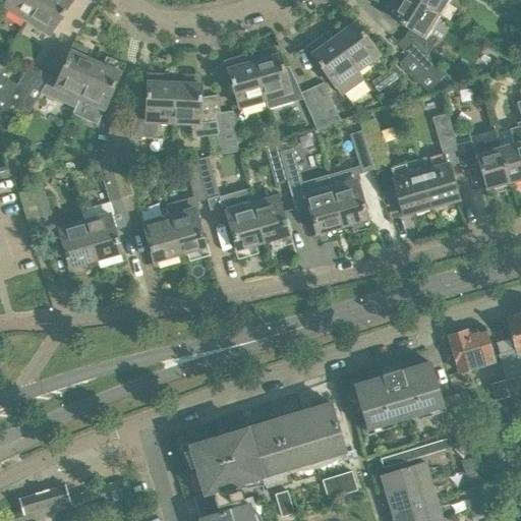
[(7,0),(4,6),(27,21),(41,0),(7,0)]
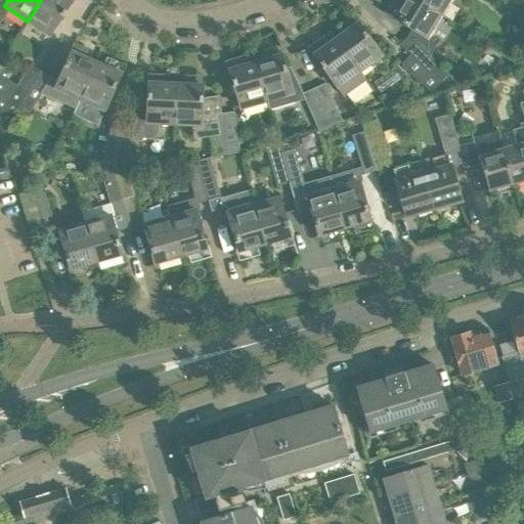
[(68,0),(41,0),(28,22),(50,36),(72,2),(68,0)]
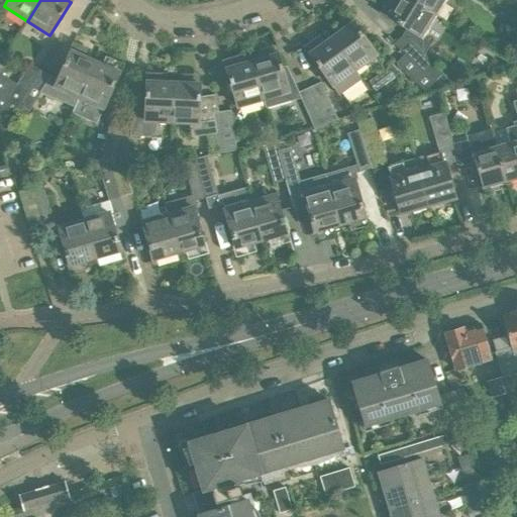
[(436,15),(410,0),(399,0),(389,17),(407,27),(403,35),(414,46),(406,55),(434,82),(442,74),(424,56),(431,42),(422,37),(436,15)]
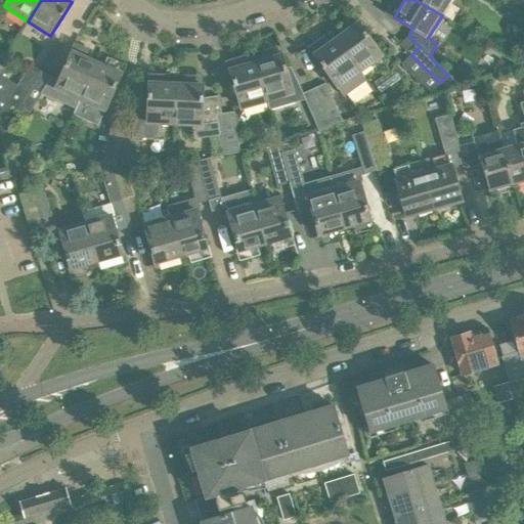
[(416,0),(442,15),(450,0),(416,0)]
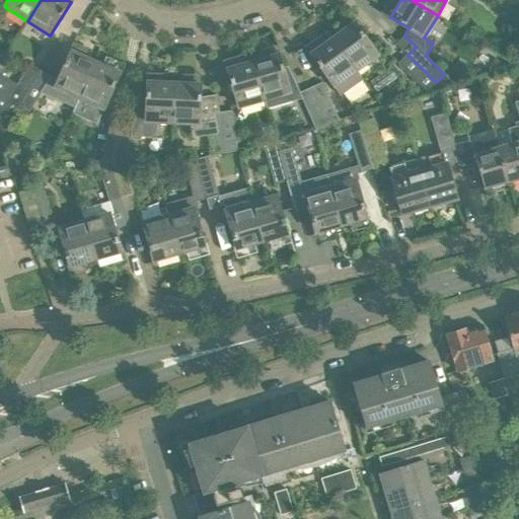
[(334,39),(355,69),(377,54),(355,23),(334,39)]
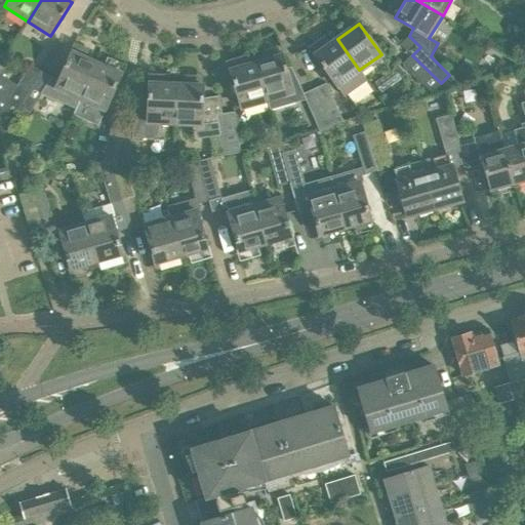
[(337,39),(315,55),(345,97),(367,81),(359,71),(359,70),(337,39)]
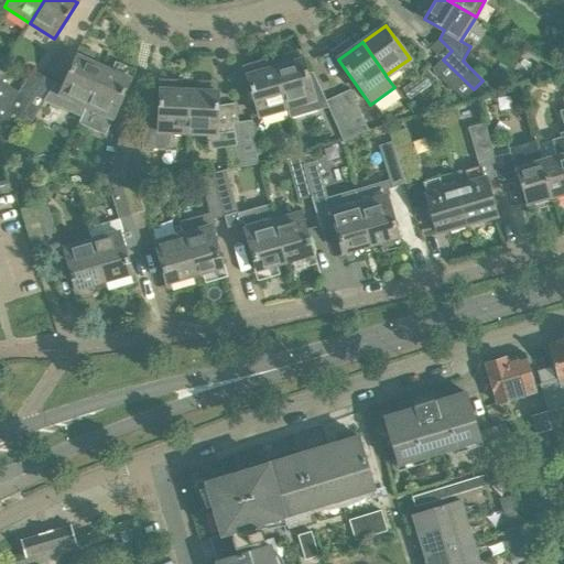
[(44,101),(80,117),(80,118),(86,106),(102,67),(76,55),(62,88),(55,84),(44,101)]
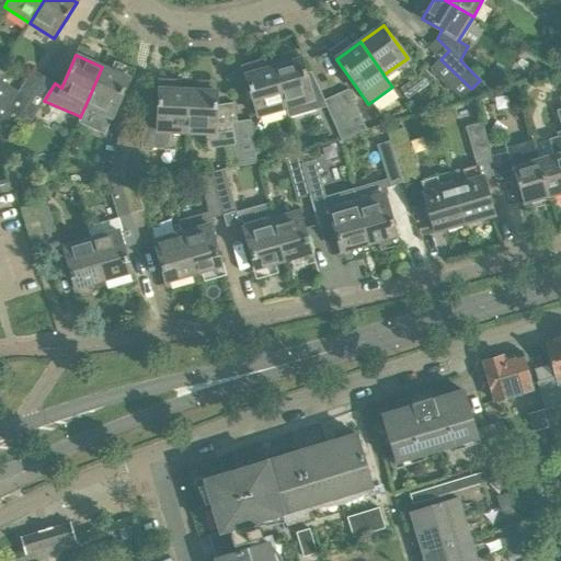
[(471,89),(441,59),(431,69),(461,99),(471,89)]
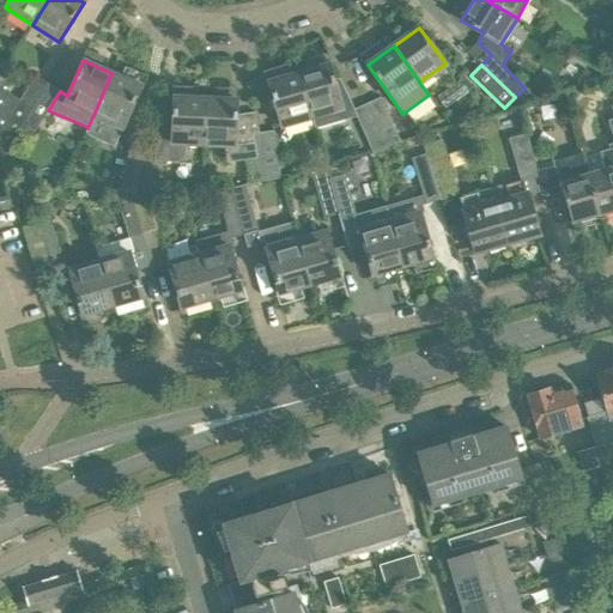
[(351,107),(353,107),(343,86),(337,84),(334,84),(328,66),(301,74),(313,119),(315,129),(346,121),(343,105),(350,103),(351,107)]
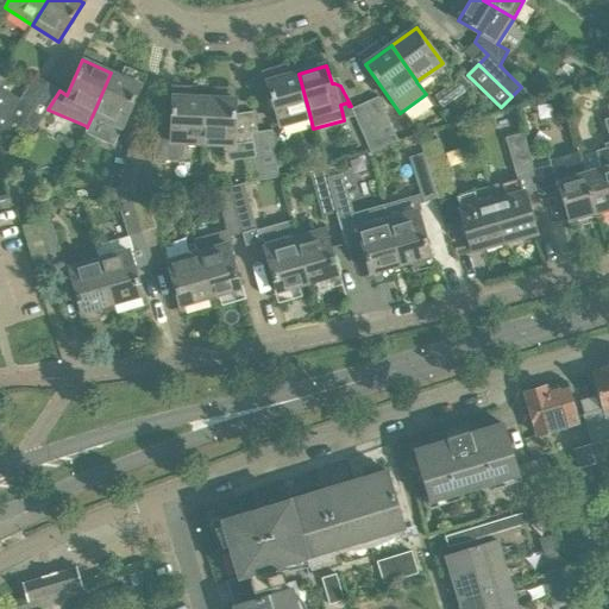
[(140,86),(111,73),(93,114),(87,127),(87,126),(85,133),(114,146),(140,86)]
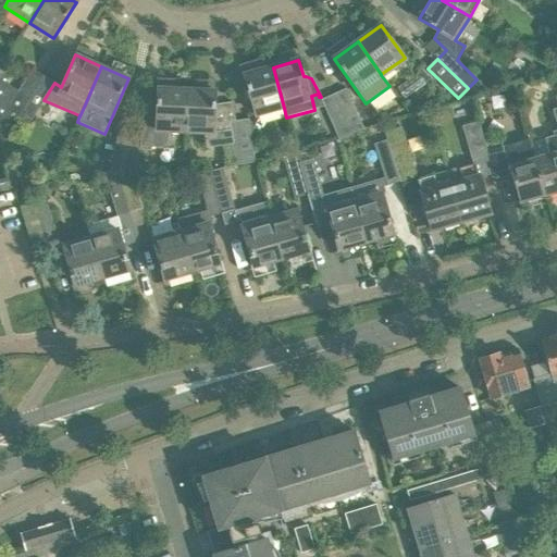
[(284,108),(273,67),(244,76),(256,115),(284,108)]
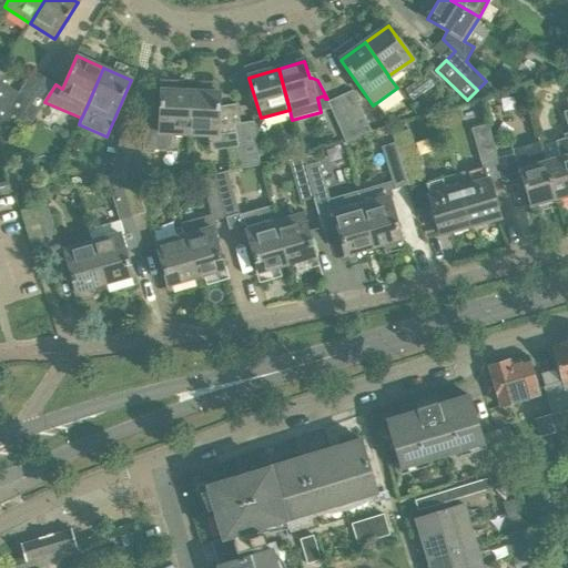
[(21,115),(44,78),(33,70),(19,92),(0,80),(0,135),(2,144),(21,115)]
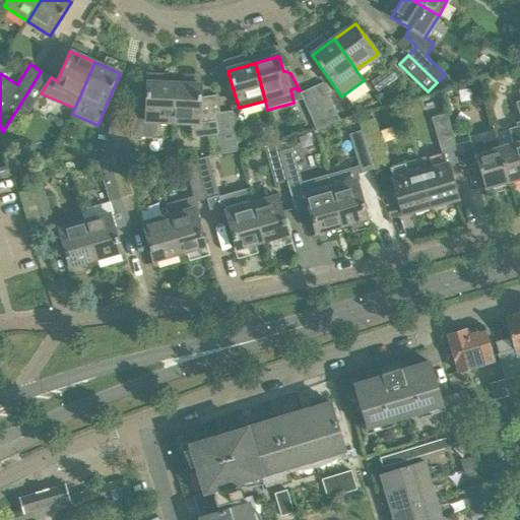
[(29,112),(41,93),(51,77),(41,71),(19,106),(29,112)]
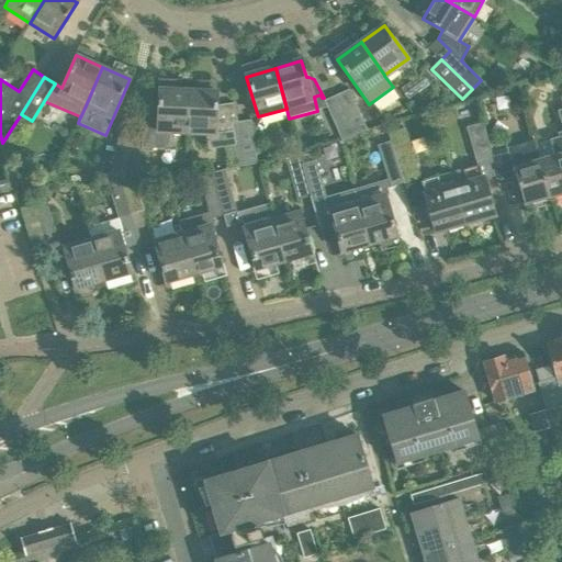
[(171,132),(187,133),(189,91),(159,90),(157,127),(146,127),(144,139),(143,147),(163,148),(168,144),(171,132)]
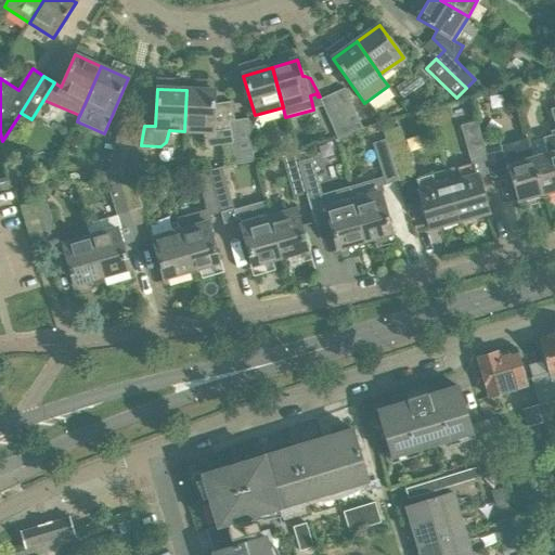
[(344,89),(332,94),(350,134),(362,129),(344,89)]
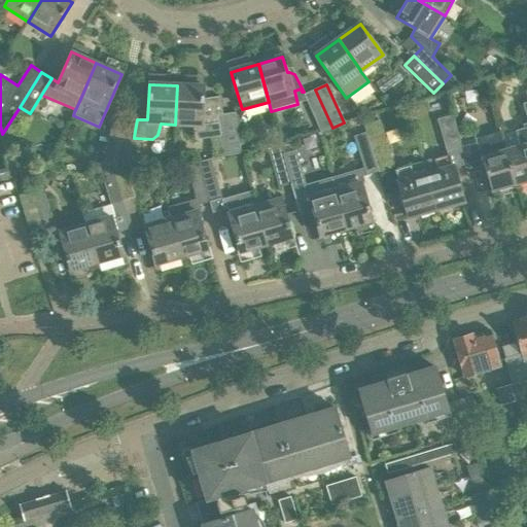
[(204,86),(177,85),(175,125),(194,126),(196,140),(213,137),(215,157),(229,155),(223,116),(222,116),(220,98),(210,99),(210,102),(204,102),(204,86)]
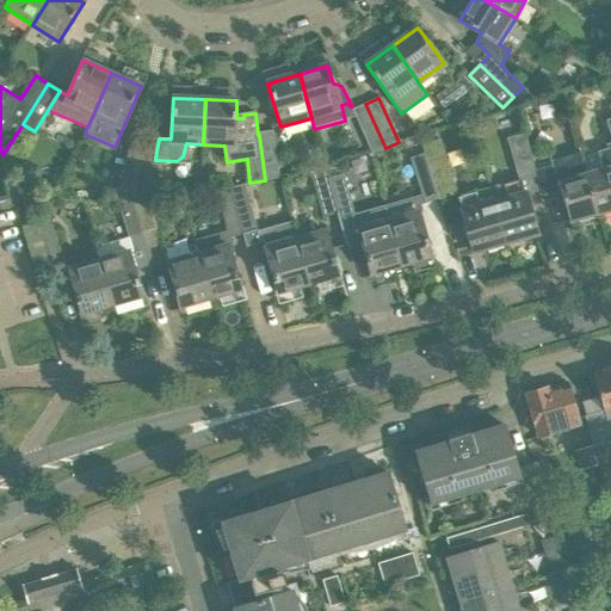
[(365,104),(352,110),(372,154),(386,148),(365,104)]
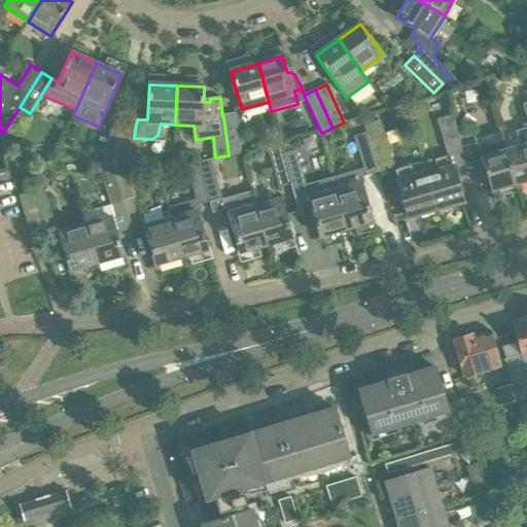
[(505,149),(514,183),(520,181),(521,184),(526,182),(526,92),(525,93),(526,99),(526,102),(522,104),(526,120),(526,123),(523,125),(523,128),(516,131),(520,145),(505,149)]
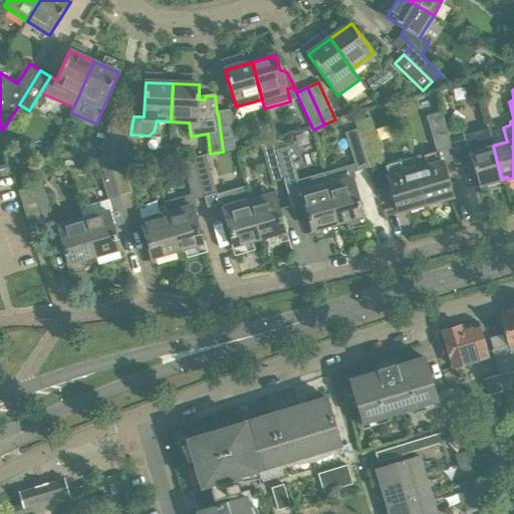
[(413,158),(412,158),(416,174),(425,204),(452,196),(443,163),(455,159),(449,139),(450,138),(442,111),(428,115),(437,151),(413,158)]
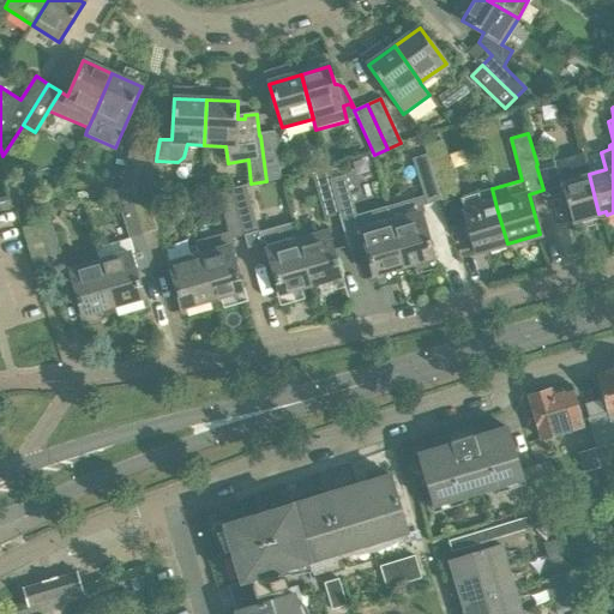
[(260,136),(266,181),(280,180),(274,134),(260,136)]
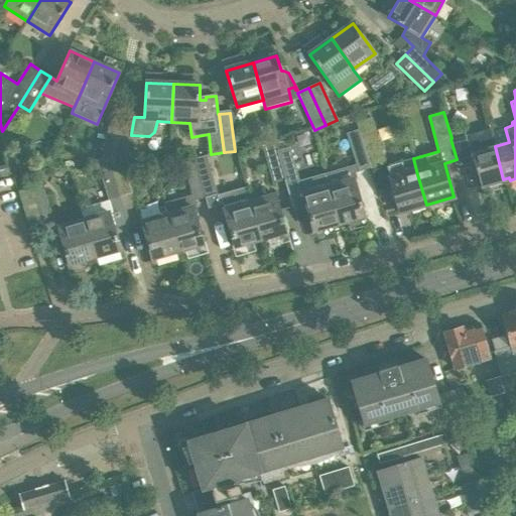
[(360,129),(371,168),(385,164),(371,117),(356,122),(358,129),(360,129)]
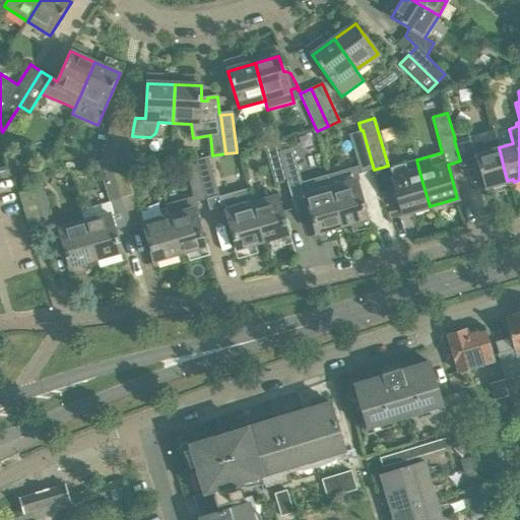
[(122,127),(110,124),(101,163),(113,166),(122,127)]
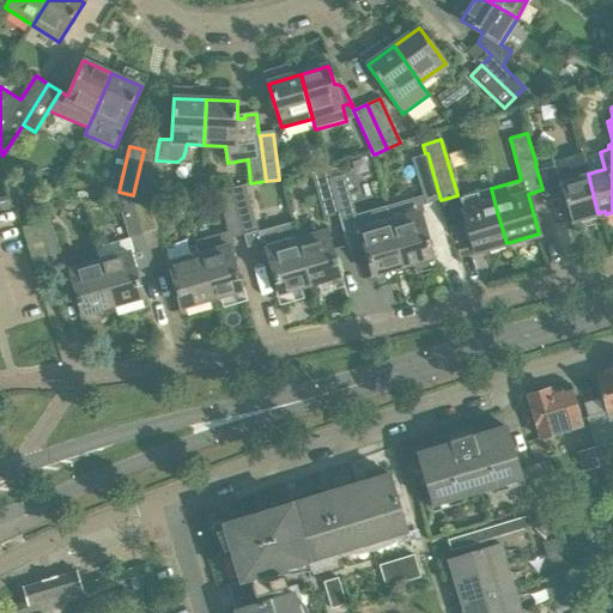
[(144,150),(133,195),(147,198),(156,161),(155,161),(157,152),(144,150)]
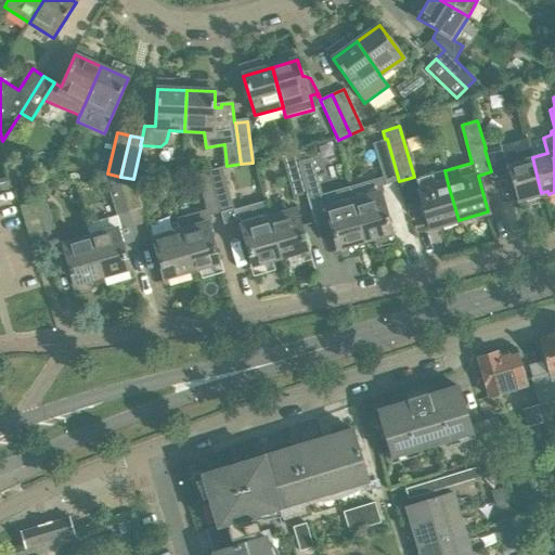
[(541,193),(532,157),(527,138),(486,149),(485,150),(491,171),(493,177),(510,172),(517,199),(526,197),(527,199),(539,196),(538,194),(541,193)]
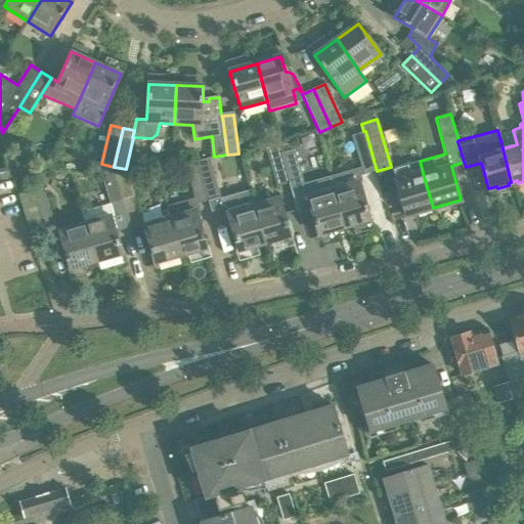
[(363,175),(377,171),(365,131),(363,131),(351,135),(363,175)]
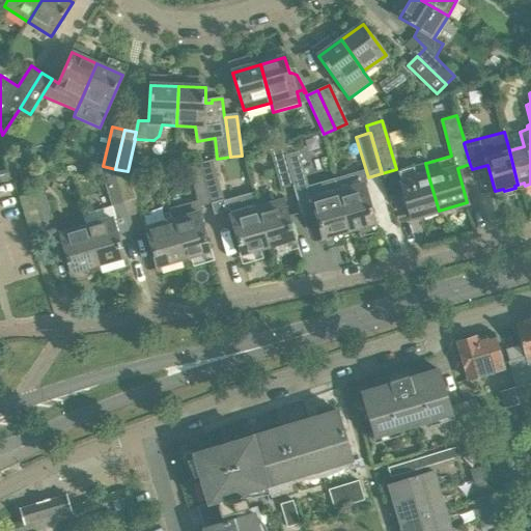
[(282,146),(270,149),(281,189),(294,186),(282,146)]
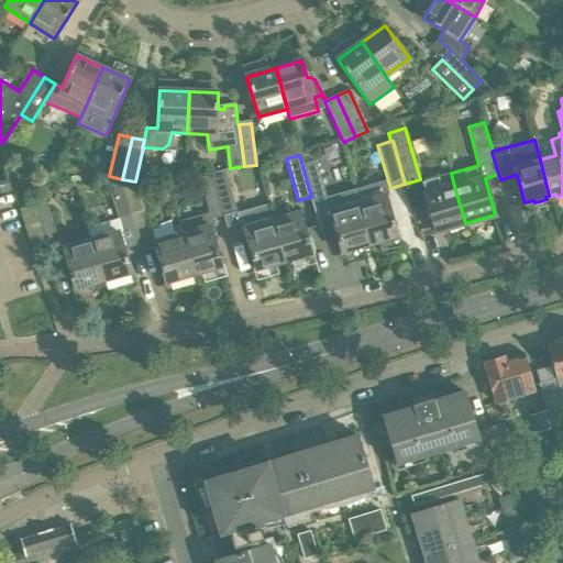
[(12,165),(18,181),(32,177),(26,159),(12,165)]
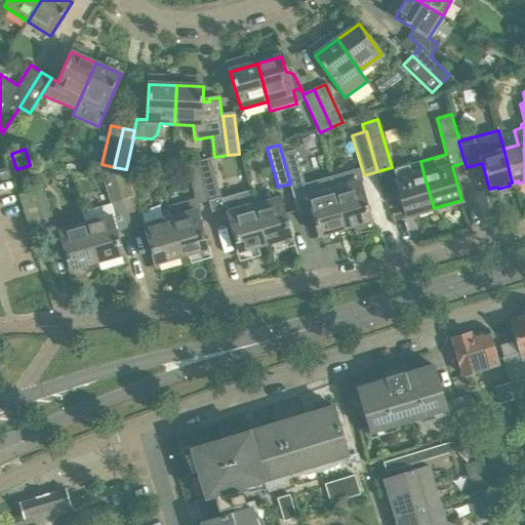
[(212,212),(224,209),(220,198),(210,158),(198,161),(208,201),(212,212)]
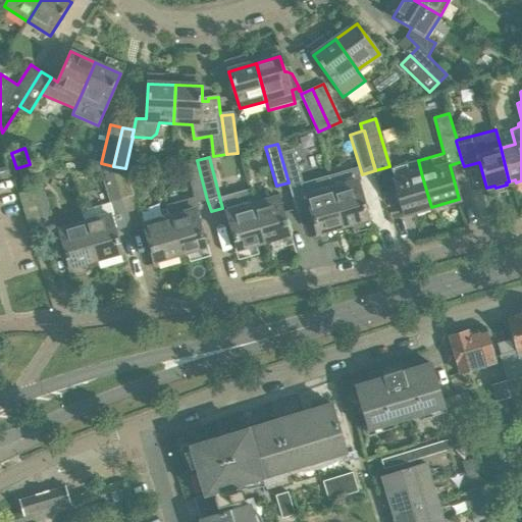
[(207,200),(197,160),(185,164),(194,197),(196,203),(207,200)]
